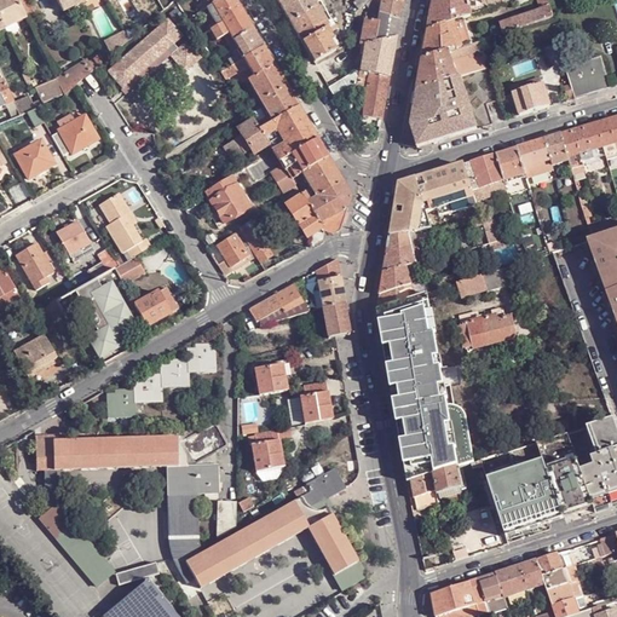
[(0,0),(0,21),(3,26),(24,16),(16,0),(0,0)]
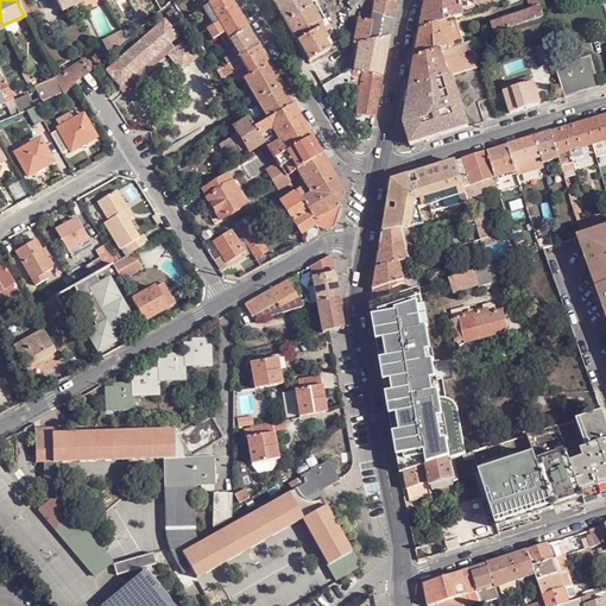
[(16,0),(24,16),(32,11),(26,0),(16,0)]
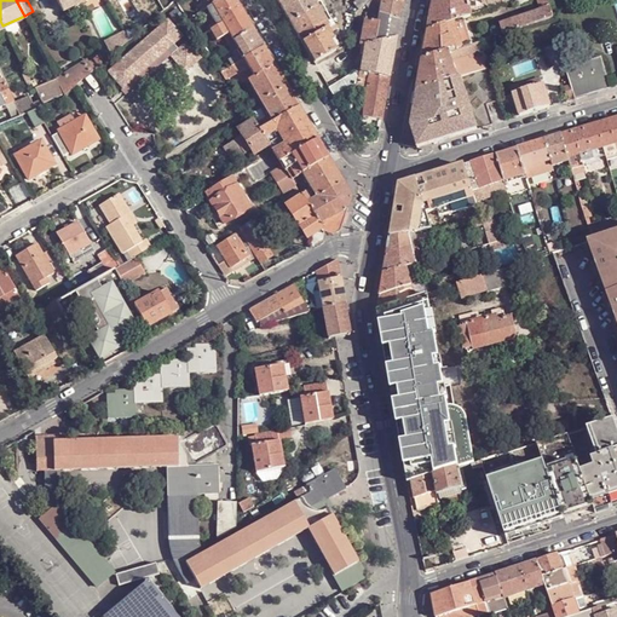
[(56,0),(61,10),(79,0),(56,0)]
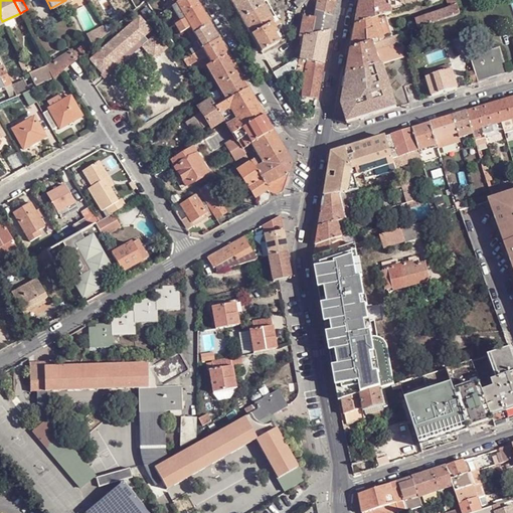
[(177,0),(173,2),(170,4),(176,14),(171,18),(167,21),(170,25),(173,23),(199,7),(195,0),(177,0)]
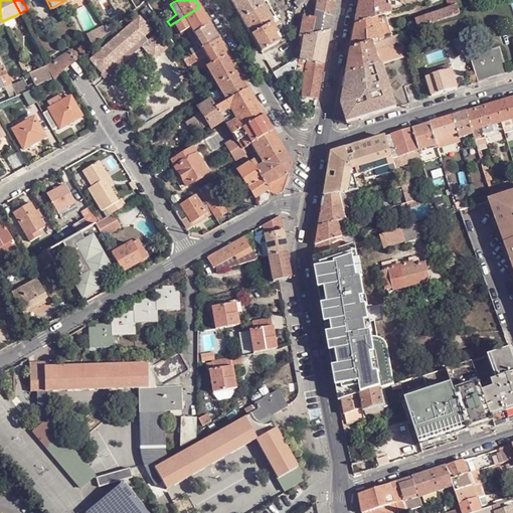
[(261,3),(259,0),(230,0),(236,10),(239,16),(261,3)]
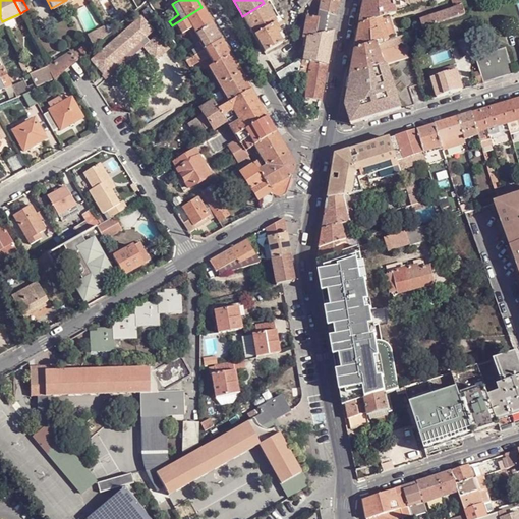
[(335,7),(337,1),(332,0),(307,0),(305,2),(309,6),(305,10),(300,36),(331,30),(335,7)]
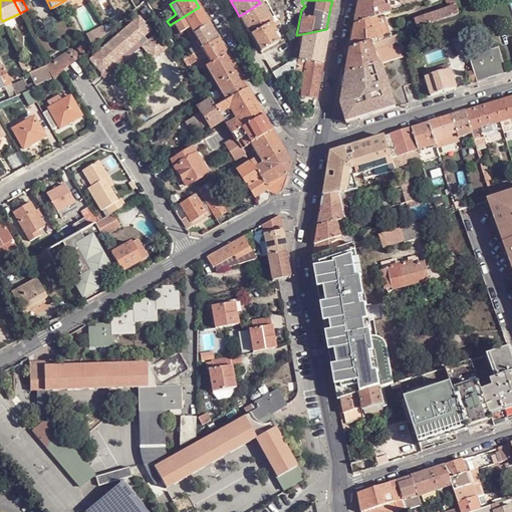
[(358,0),(355,14),(354,23),(375,15),(385,13),(420,0),(358,0)]
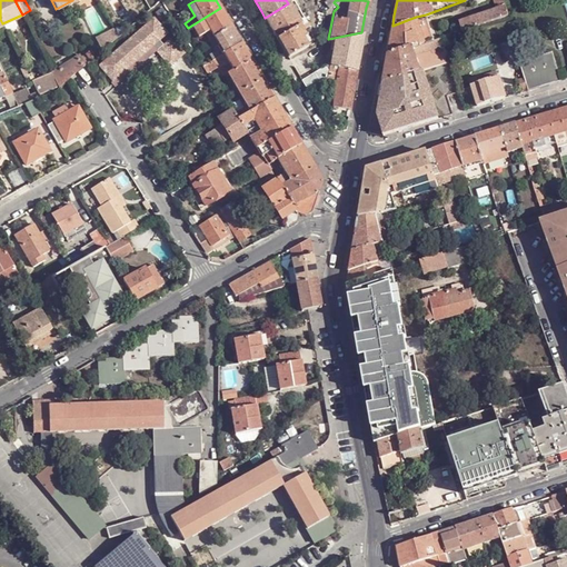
[(299,23),(288,3),(265,18),(272,31),(276,37),(299,23)]
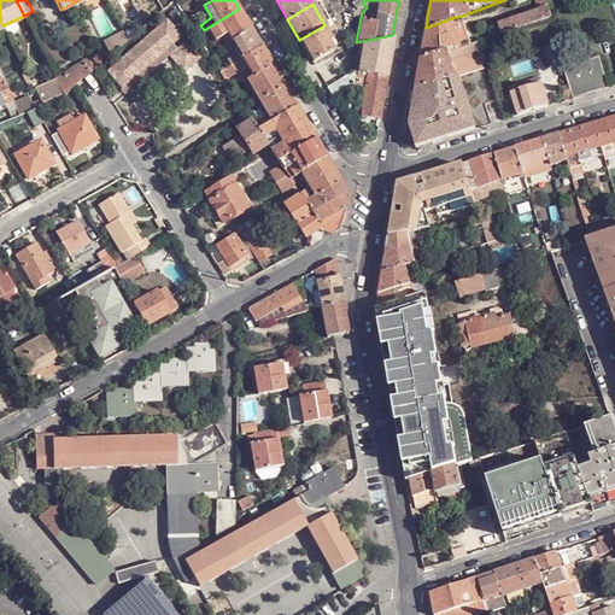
[(550,15),(548,5),(537,9),(497,22),(499,31),(550,15)]
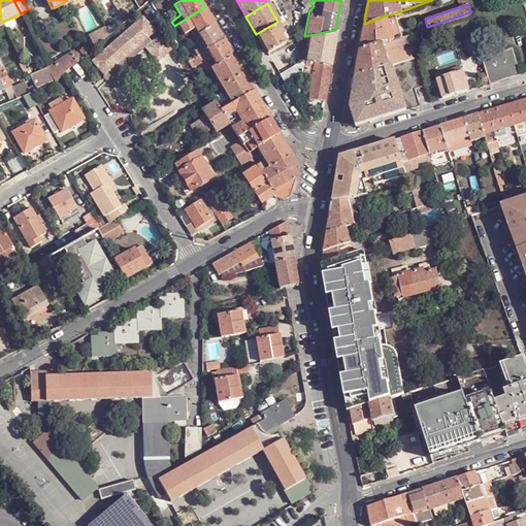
[(208,13),(204,7),(177,24),(184,33),(190,30),(194,27),(197,33),(214,23),(208,13)]
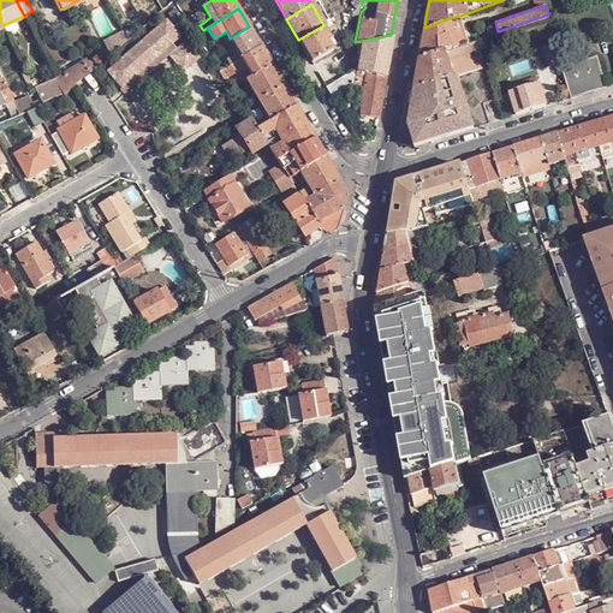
[(460,16),(450,18),(458,45),(468,42),(460,16)]
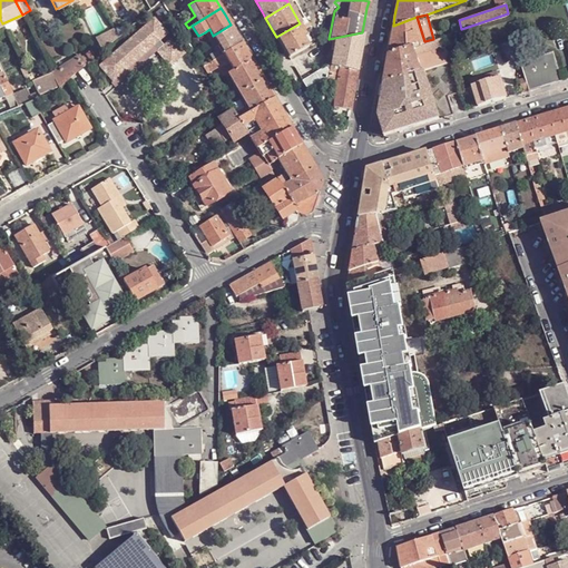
[(153,16),(97,64),(111,80),(138,56),(137,55),(148,41),(155,49),(168,65),(184,51),(170,36),(163,43),(158,39),(167,31),(153,16)]
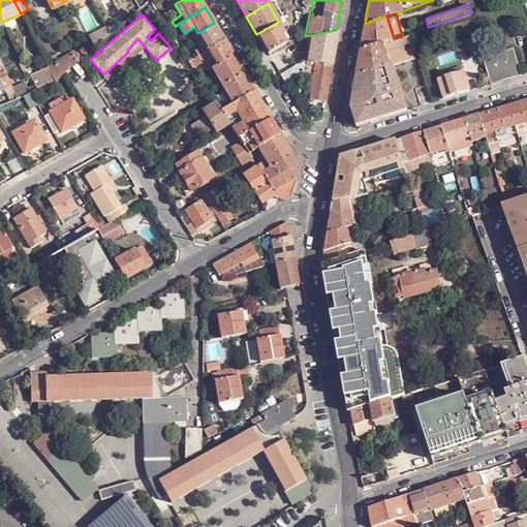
[(386,16),(365,24),(364,31),(360,50),(394,38),(386,16)]
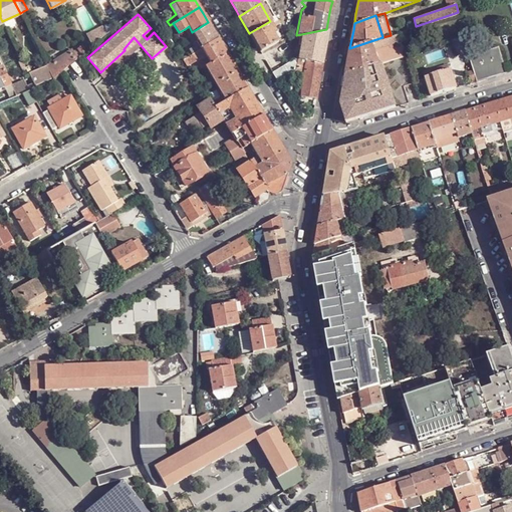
[(253,40),(256,44),(273,35),(276,33),(278,22),(276,18),(270,21),(249,33),(253,40)]
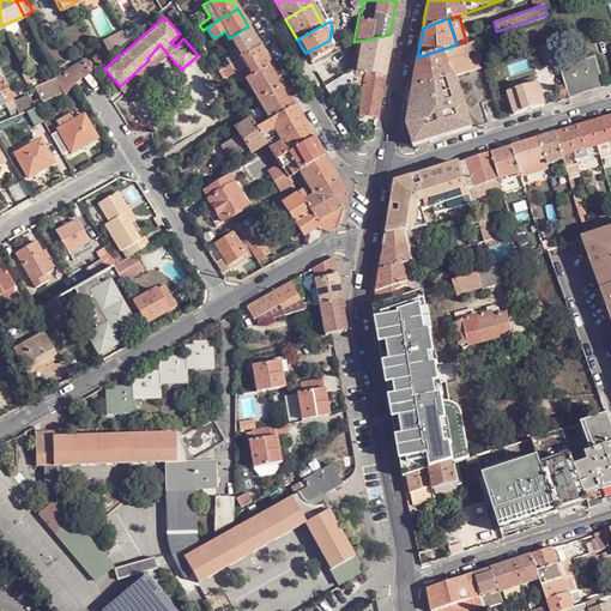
[(253,34),(248,26),(229,38),(240,56),(259,44),(253,34)]
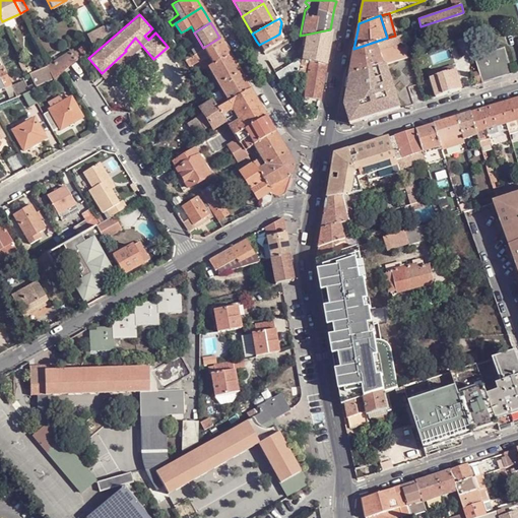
[(46,64),(52,77),(53,78),(56,76),(62,70),(76,57),(77,59),(107,33),(102,23),(93,31),(96,37),(72,52),(71,49),(46,64)]
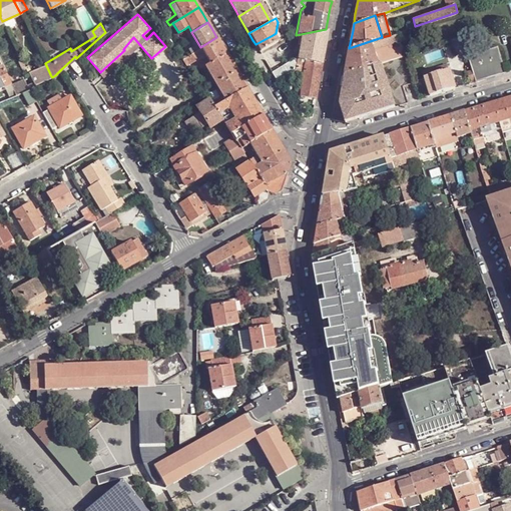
[(323,46),(326,29),(296,35),(296,36),(295,40),(292,58),(282,64),(287,72),(296,74),(296,76),(301,77),(299,94),(314,97),(323,46)]
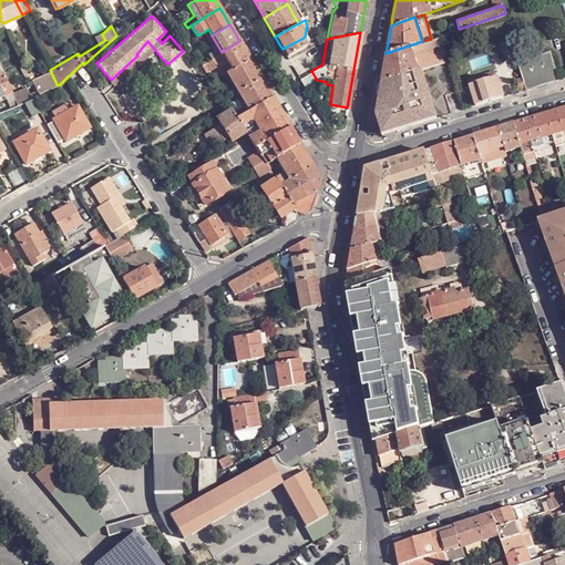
[(422,41),(386,53),(383,69),(381,81),(386,80),(410,72),(418,69),(413,54),(422,52),(427,50),(428,53),(443,48),(439,36),(431,39),(422,41)]
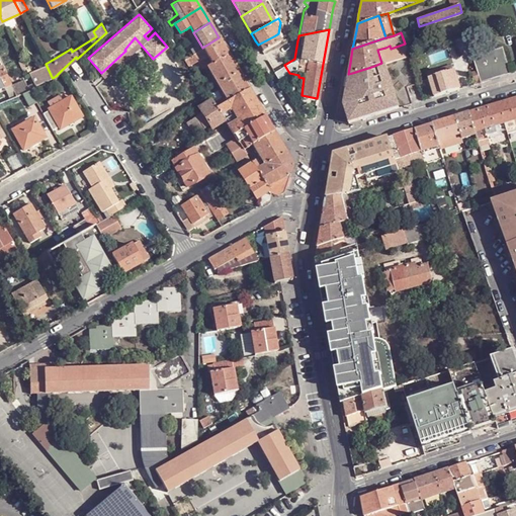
[(471,50),(466,34),(454,38),(458,54),(471,50)]
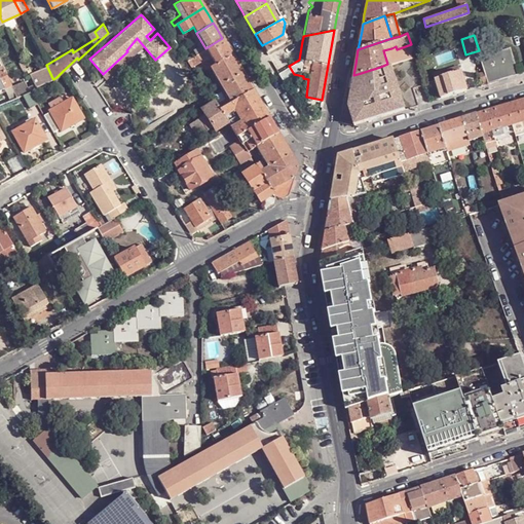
[(265,50),(283,41),(279,36),(262,45),(265,50)]
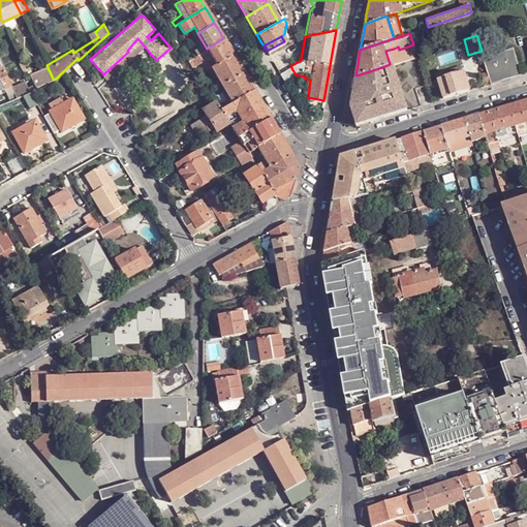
[(144,45),(137,38),(127,51),(128,52),(103,74),(106,79),(144,45)]
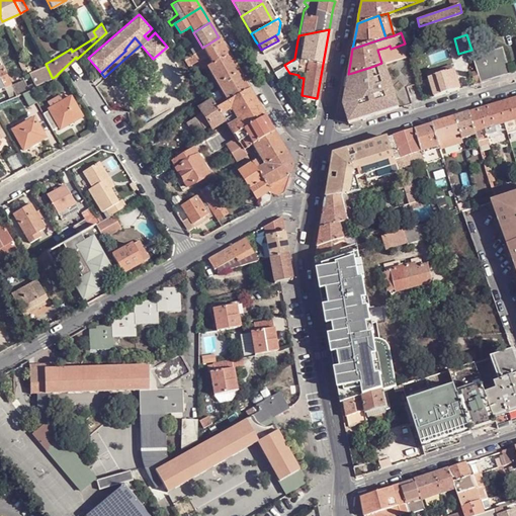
[(223,44),(219,37),(202,48),(205,54),(210,62),(228,52),(223,44)]
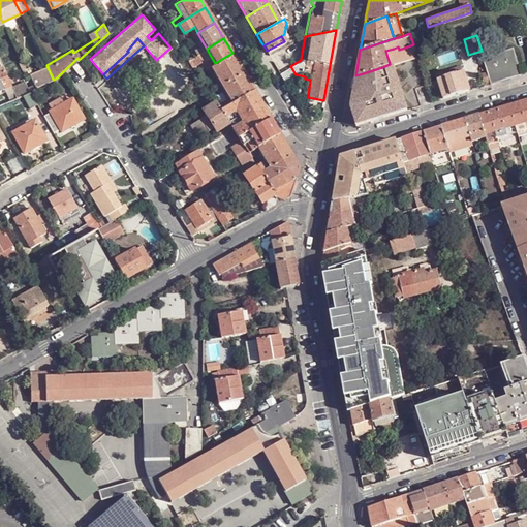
[(512,48),(483,56),(484,60),(483,60),(486,70),(490,83),(520,73),(512,48)]
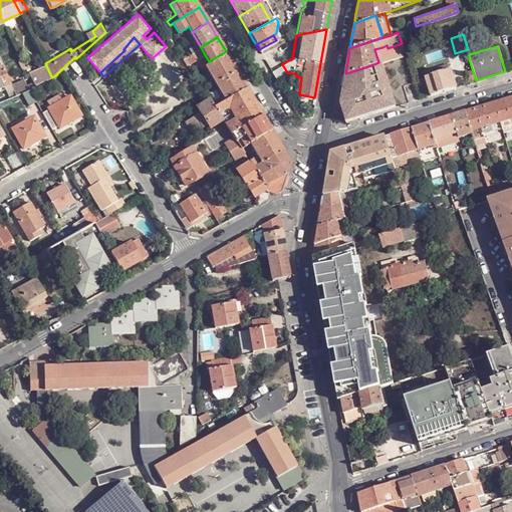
[(204,53),(201,47),(191,52),(195,59),(200,55),(200,56),(204,53)]
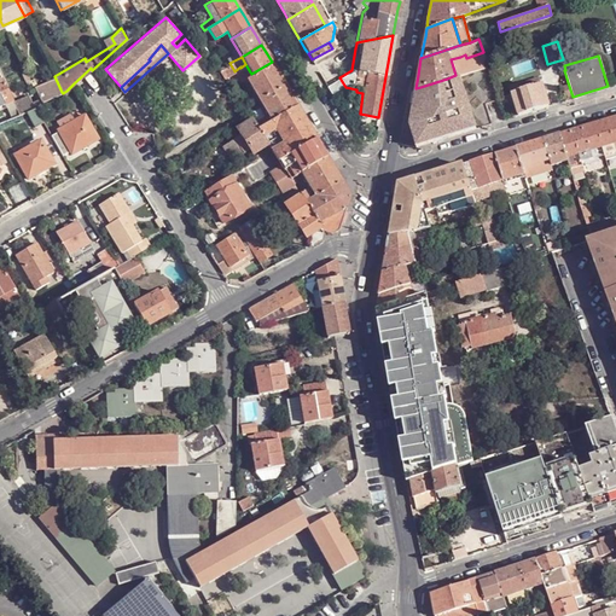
[(465,73),(460,57),(451,59),(455,75),(465,73)]
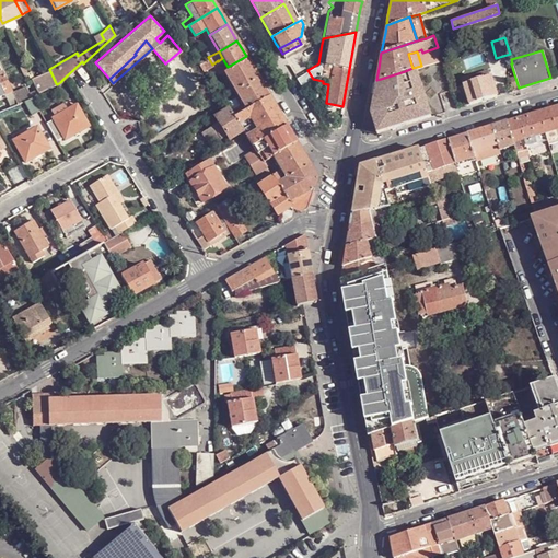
[(259,79),(246,56),(228,67),(222,71),(244,108),(268,94),(259,79)]
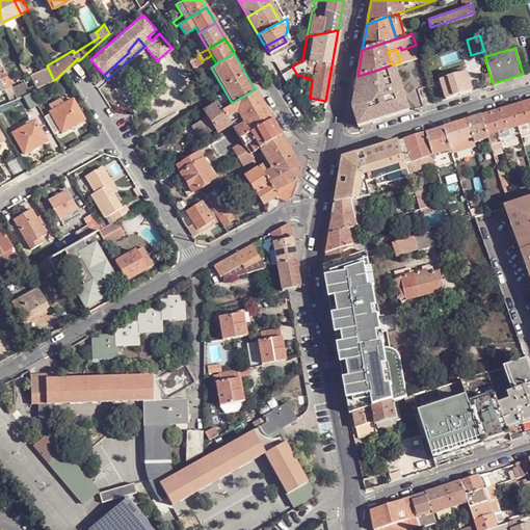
[(362,75),(358,76),(351,106),(355,120),(358,125),(408,109),(422,105),(417,87),(428,84),(420,55),(400,62),(392,64),(385,68),(362,75)]
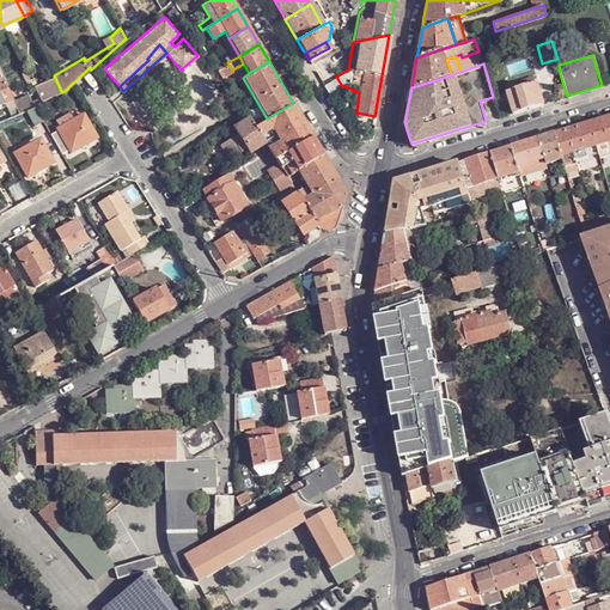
[(506,91),(513,113),(543,103),(536,80),(535,81),(534,74),(505,84),(507,90),(506,91)]
